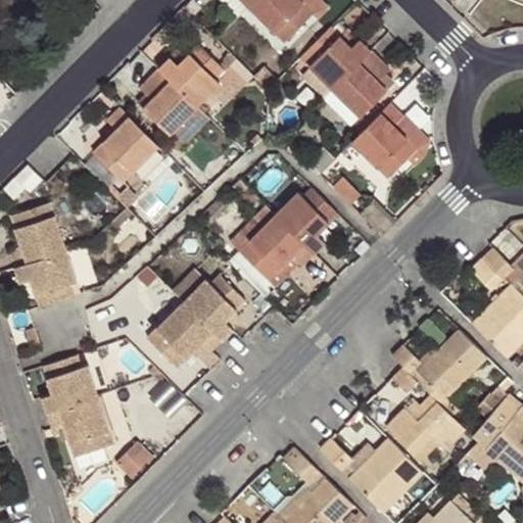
[(253,0),(249,5),(285,41),(314,12),(301,0),(253,0)]
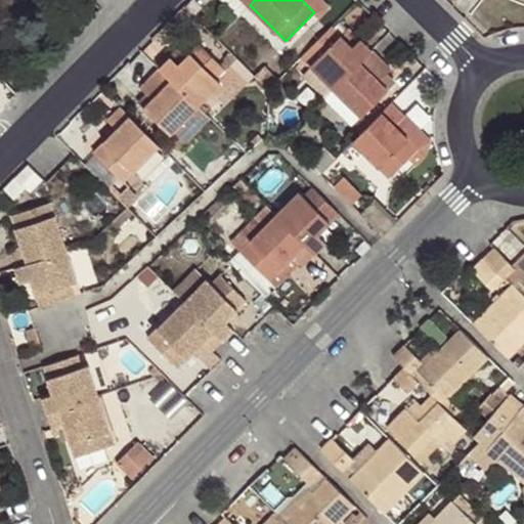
[(313,43),(331,25),(328,23),(310,39),(313,43)]
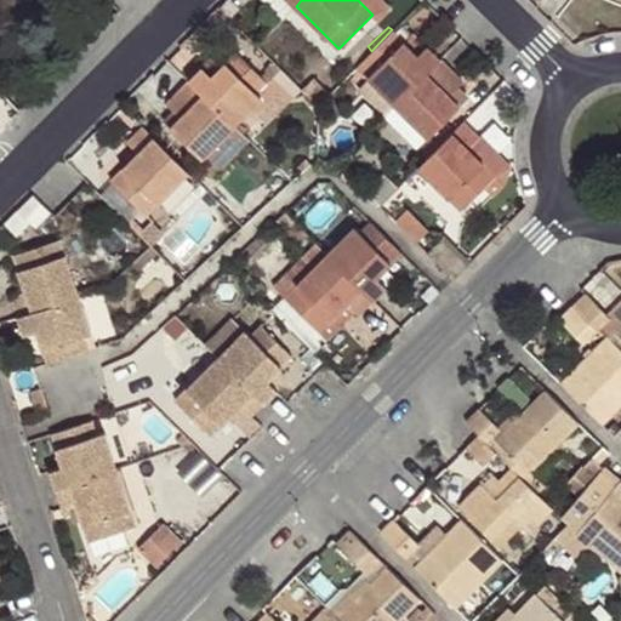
[(393,104),(439,57),(427,46),(419,56),(404,41),(392,29),(371,51),(363,61),(376,73),(369,80),(360,90),(386,114),(393,104)]
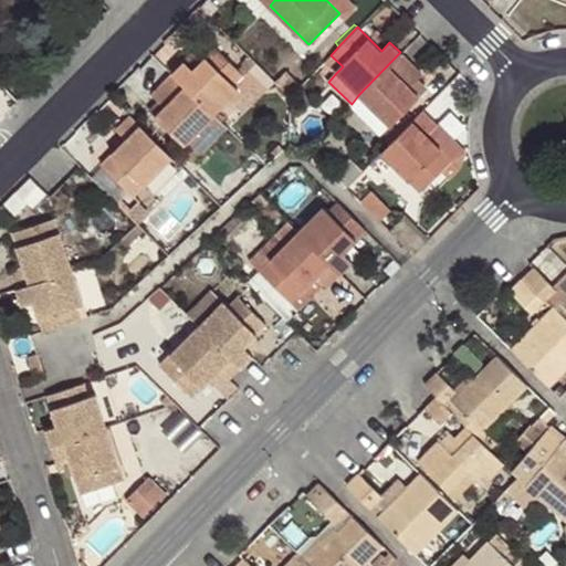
[(377,29),(368,38),(381,51),(389,42),(377,29)]
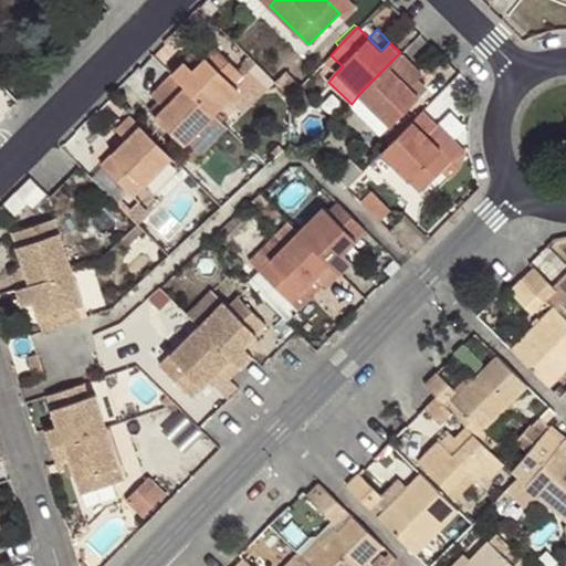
[(185,60),(171,73),(215,116),(240,90),(232,82),(241,74),(215,48),(201,61),(192,69),(185,60)]
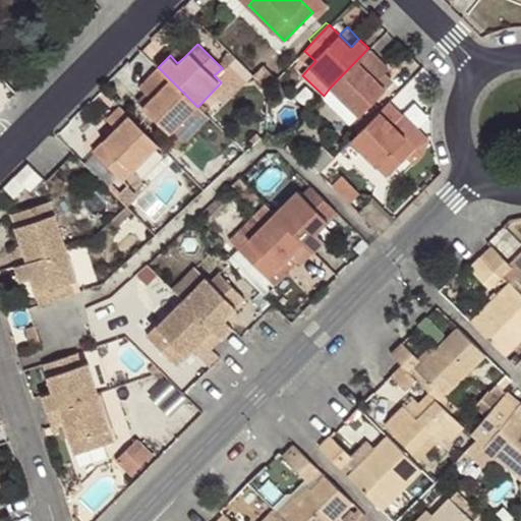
[(390,69),(368,48),(330,88),(360,117),(388,90),(379,80),(387,73),(390,69)]
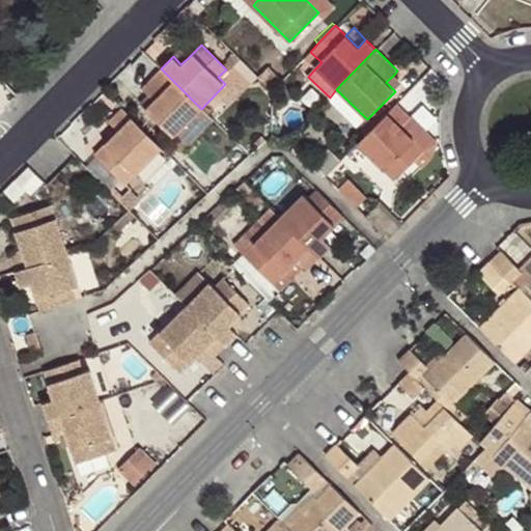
[(182,50),(173,56),(180,64),(189,57),(182,50)]
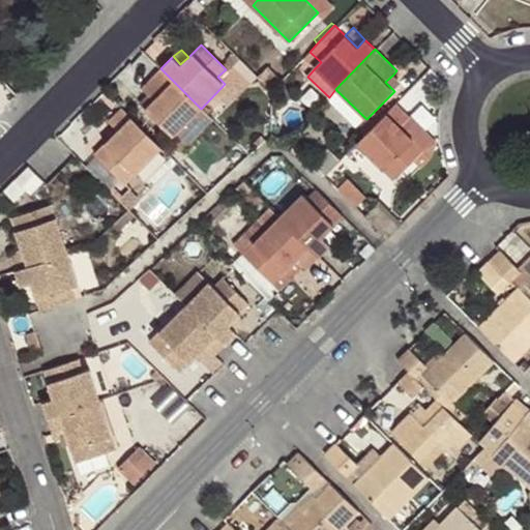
[(310,52),(304,58),(315,68),(321,62),(310,52)]
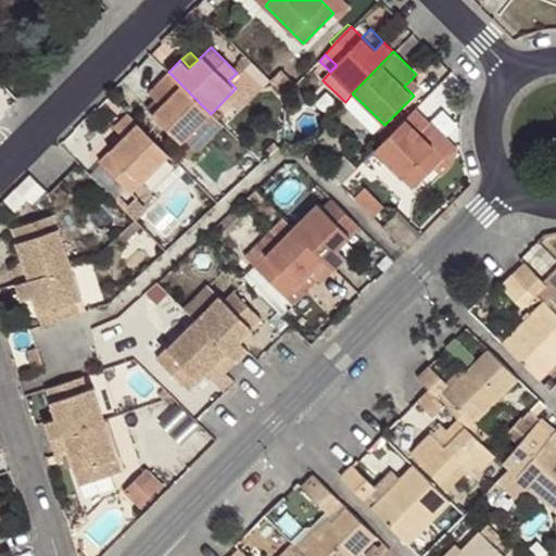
[(228,80),(236,88),(245,99),(252,90),(257,91),(254,78),(243,68),(237,73),(228,80)]
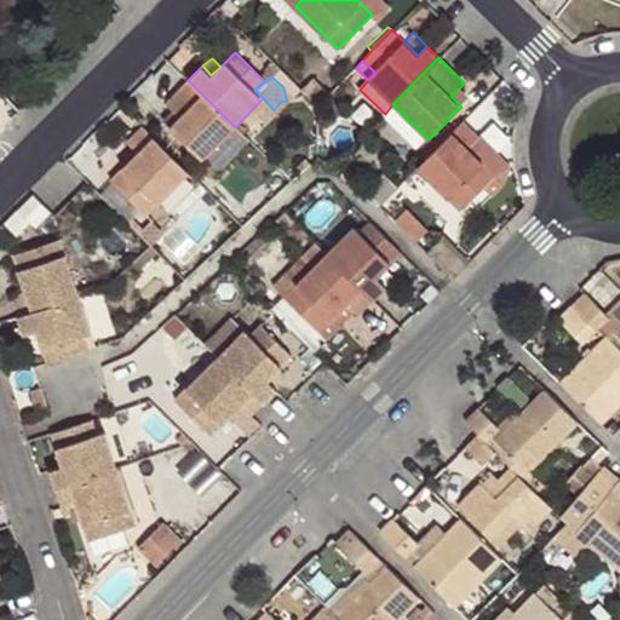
[(235,127),(188,80),(166,102),(173,109),(182,118),(170,128),(201,159),(235,127)]
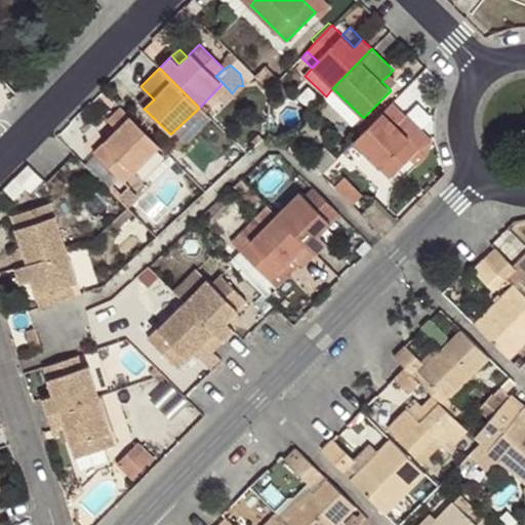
[(397,81),(390,74),(381,81),(391,90),(397,81)]
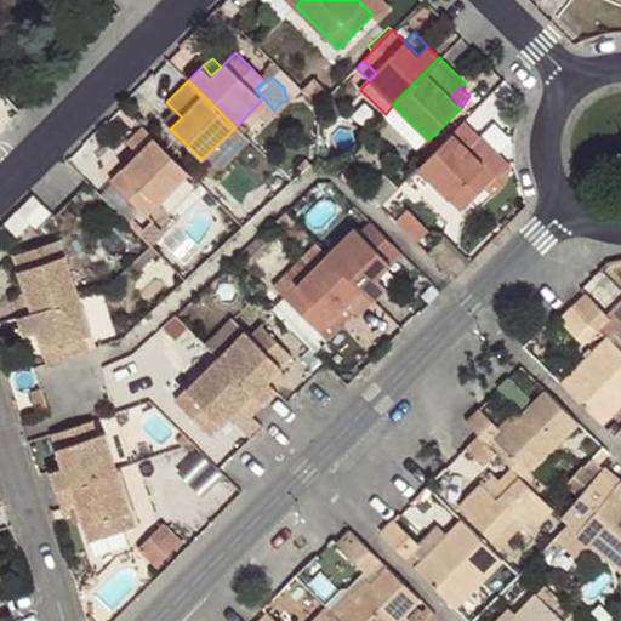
[(182,118),(174,109),(163,120),(170,129),(182,118)]
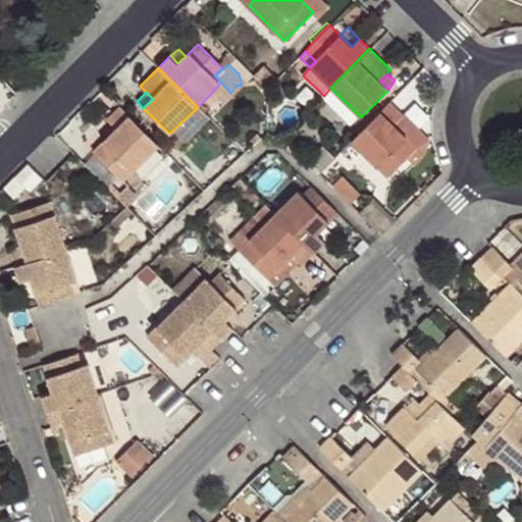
[(404,116),(388,101),(350,141),(387,177),(417,148),(394,125),(404,116)]
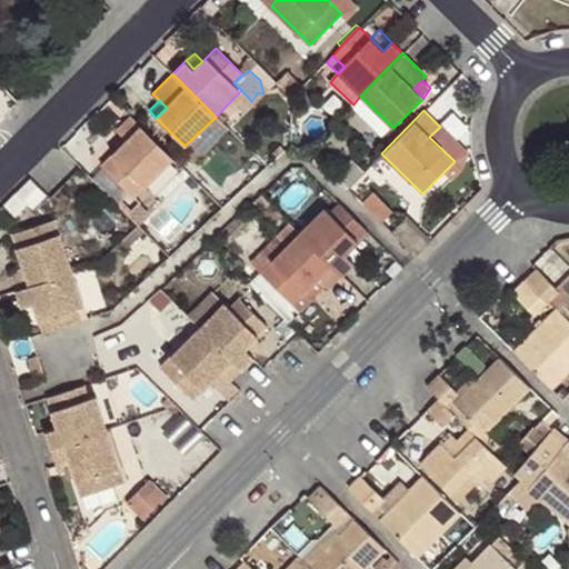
[(175,157),(131,115),(117,129),(121,133),(128,139),(118,149),(102,165),(135,197),(175,157)]
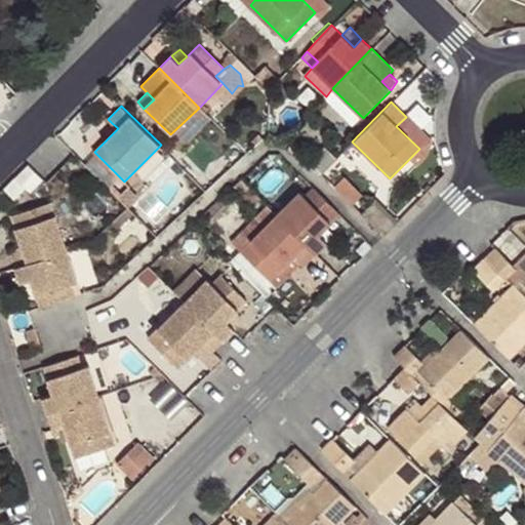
[(187,149),(214,122),(199,108),(170,134),(187,149)]
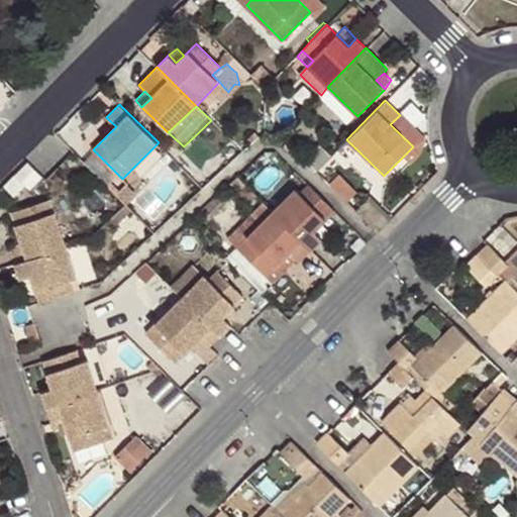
[(116,126),(110,121),(102,130),(107,135),(116,126)]
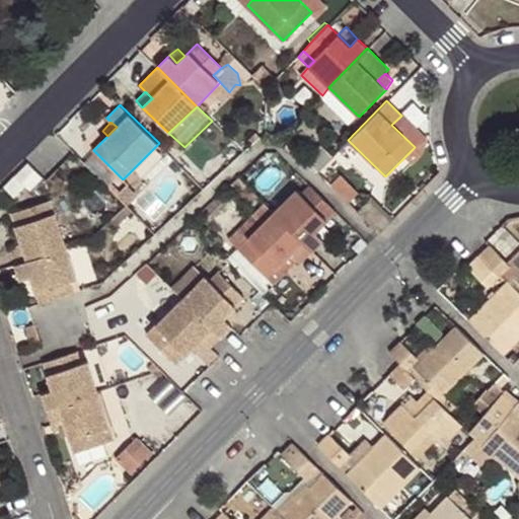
[(376,177),(373,182),(381,192),(385,187),(376,177)]
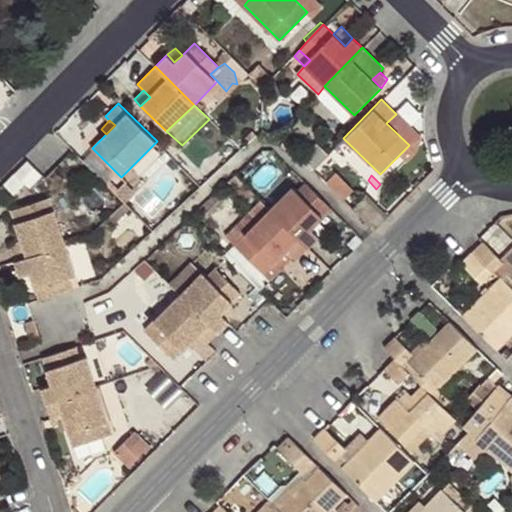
[(254,195),(240,181),(234,189),(247,202),(254,195)]
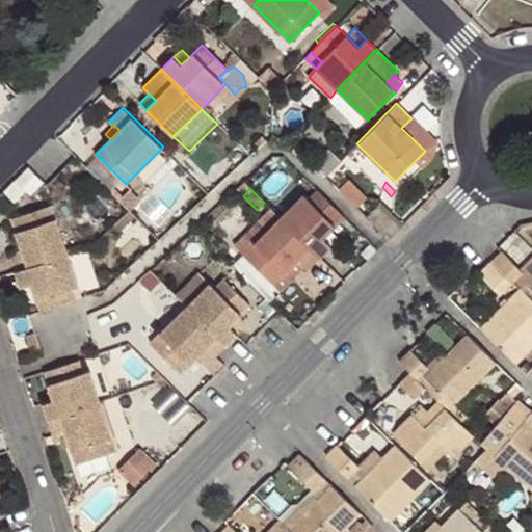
[(345,217),(319,191),(311,201),(303,193),(280,218),(319,258),(331,245),(324,238),(345,217)]
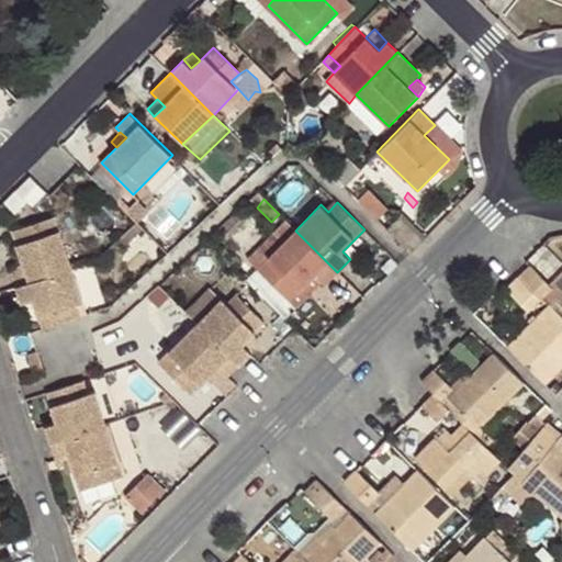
[(11,268),(18,287),(72,269),(55,216),(12,231),(23,263),(11,268)]
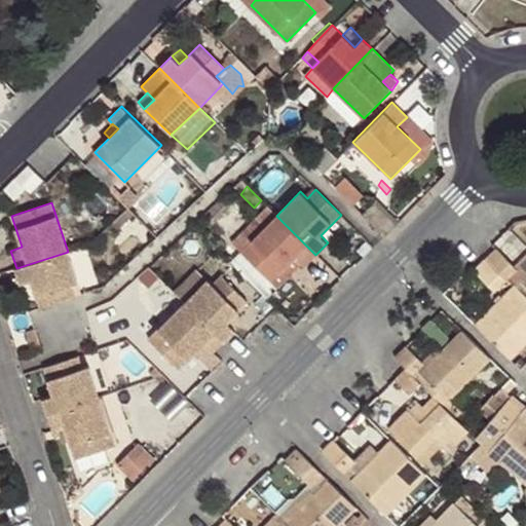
[(303,268),(315,255),(276,216),(240,252),(270,283),(294,259),(301,266),(303,268)]
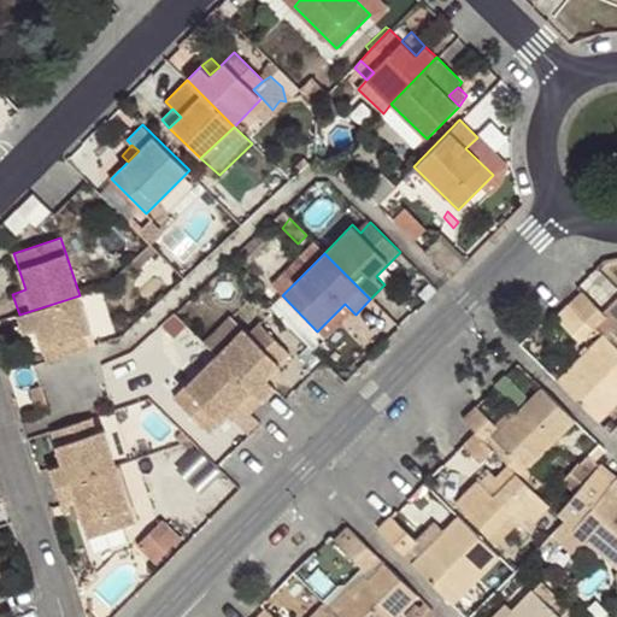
[(583,292),(568,305),(594,330),(598,328),(606,335),(611,329),(616,324),(605,315),(583,292)]
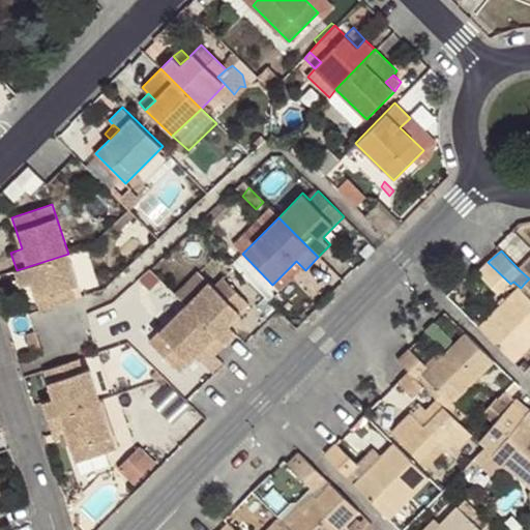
[(41,310),(75,298),(71,287),(79,285),(68,254),(17,270),(22,286),(32,282),(41,310)]
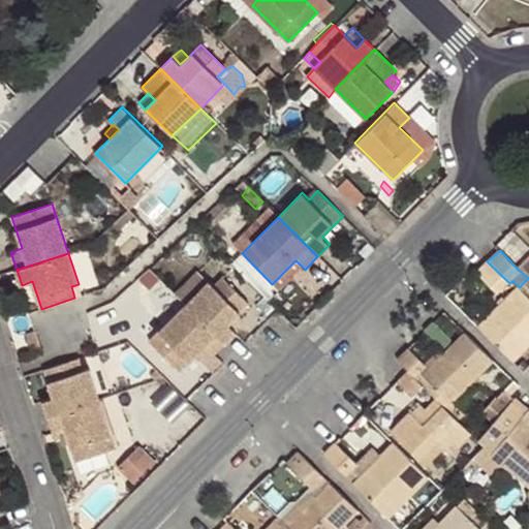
[(528,258),(519,270),(528,278),(528,276),(528,258)]
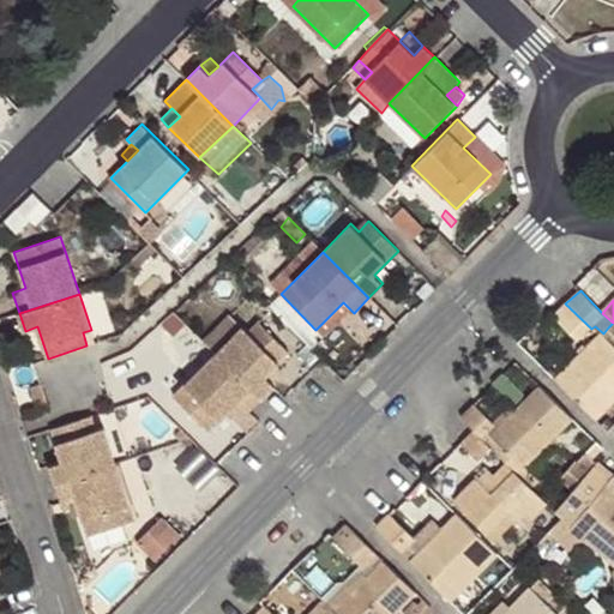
[(324,338),(351,311),(343,302),(315,330),(324,338)]
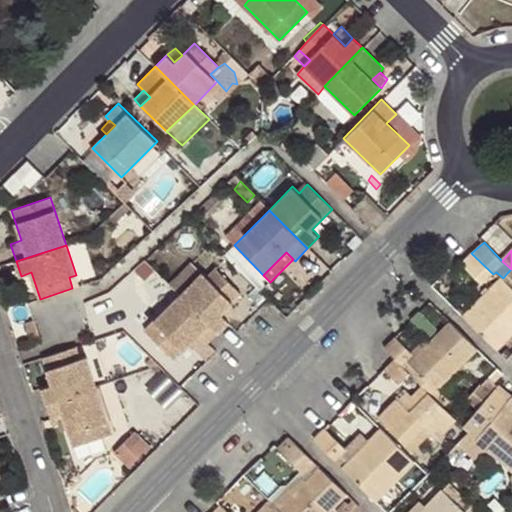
[(493,274),(471,253),(461,263),(482,285),(493,274)]
